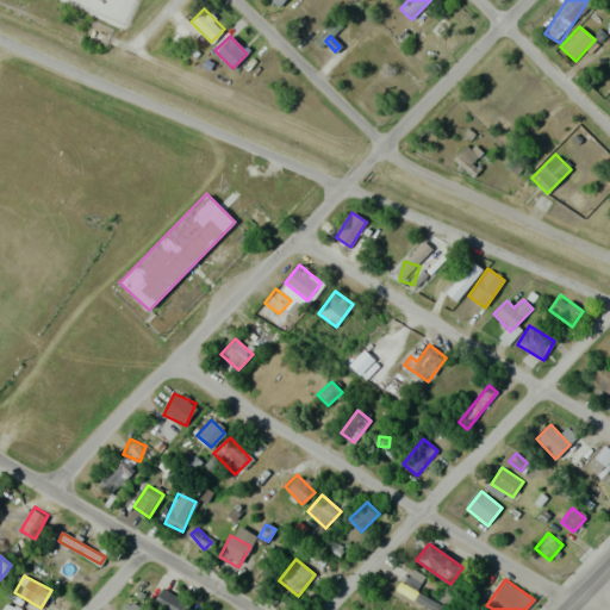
[(394,589),(425,609),(439,609),(442,607),(402,580),(394,589)]
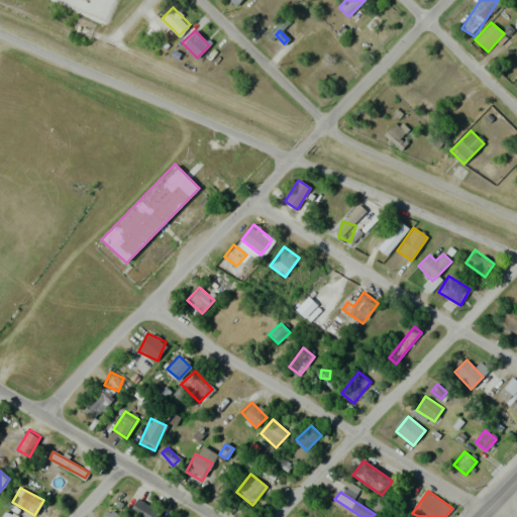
[(135,516),(162,516),(164,515),(138,498),(129,512),(135,516)]
